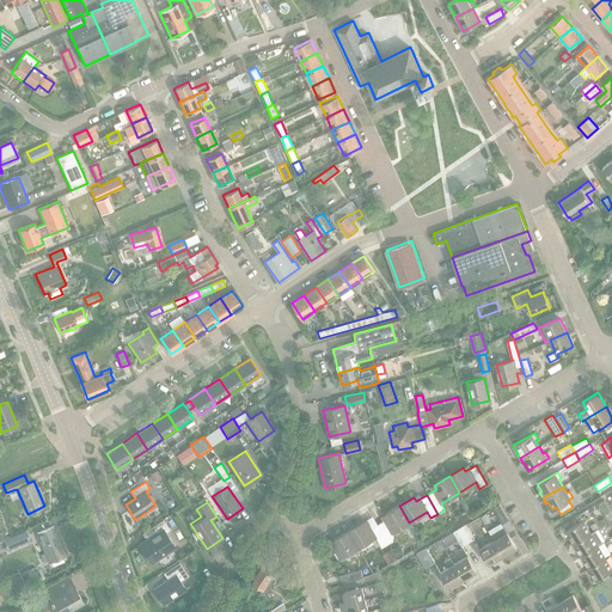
[(493,508),(501,522),(507,519),(499,505),(493,508)]
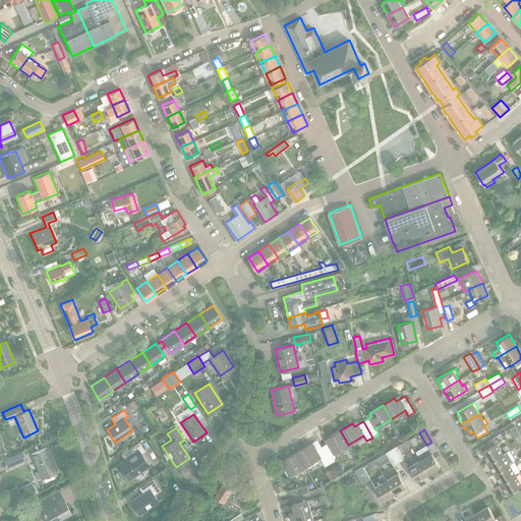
[(518,445),(520,442),(520,437),(517,429),(512,433),(518,445)]
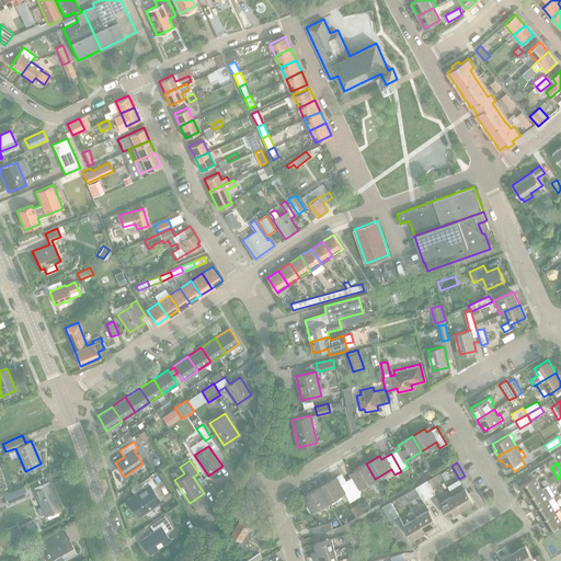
[(359,488),(375,479),(366,464),(353,471),(355,474),(346,480),(356,497),(363,494),(359,488)]
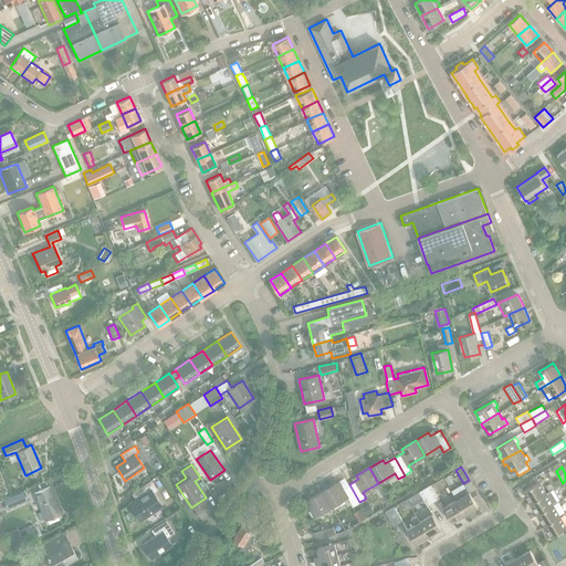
[(128,504),(139,521),(161,506),(153,494),(157,491),(150,481),(130,494),(135,500),(128,504)]
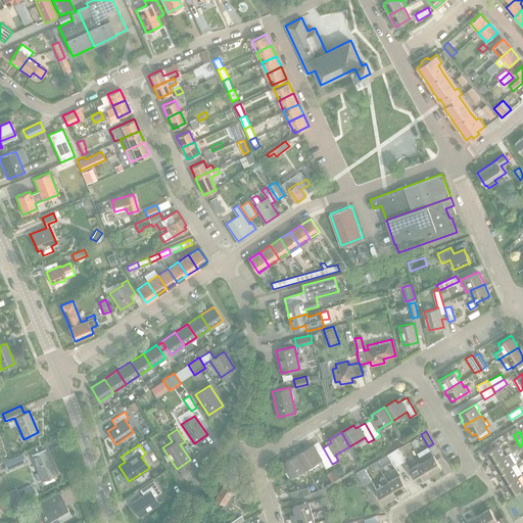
[(489,464),(505,456),(497,444),(483,454),(489,464)]
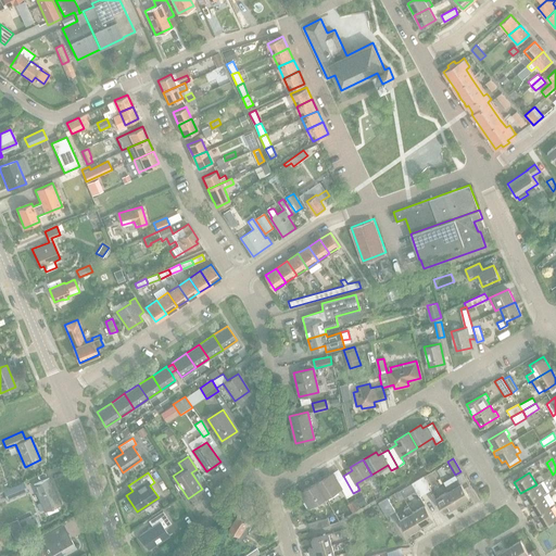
[(536,477),(539,482),(546,478),(543,472),(536,477)]
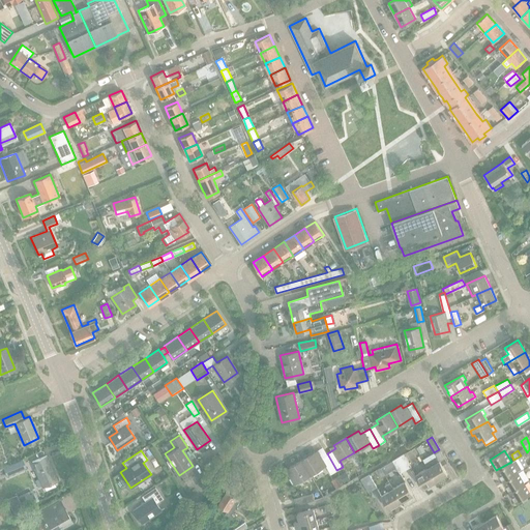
[(336,470),(327,453),(321,457),(319,453),(316,455),(314,452),(301,460),(310,474),(325,465),(330,473),(336,470)]
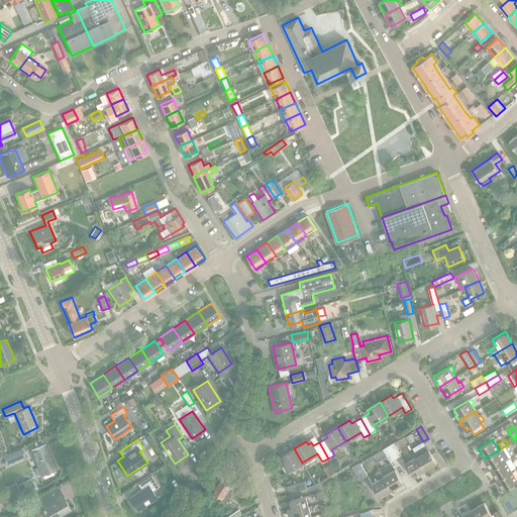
[(388,446),(395,458),(401,455),(393,442),(388,446)]
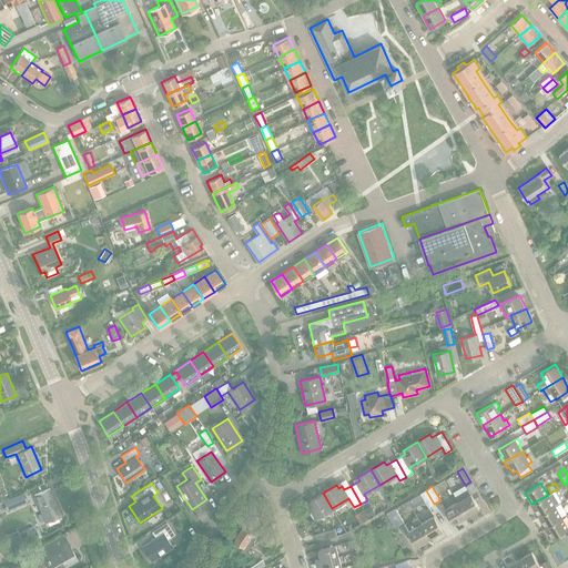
[(34,495),(46,521),(61,515),(50,488),(34,495)]
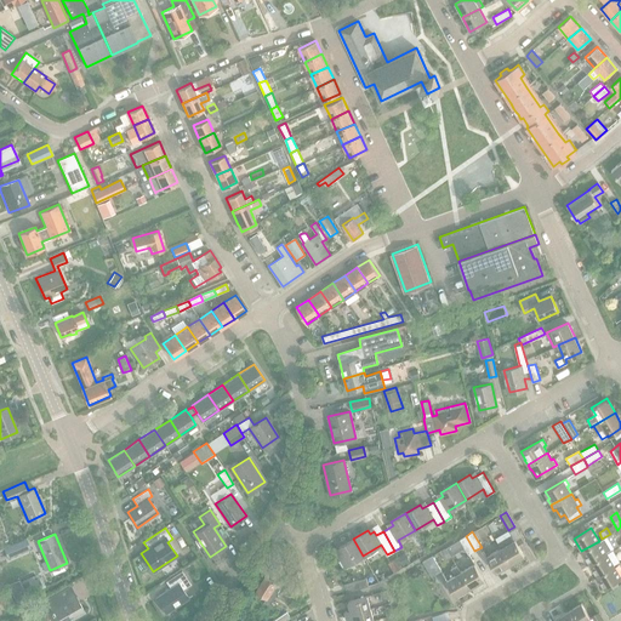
[(497,543),(501,548),(510,564),(524,556),(514,540),(511,535),(497,543)]
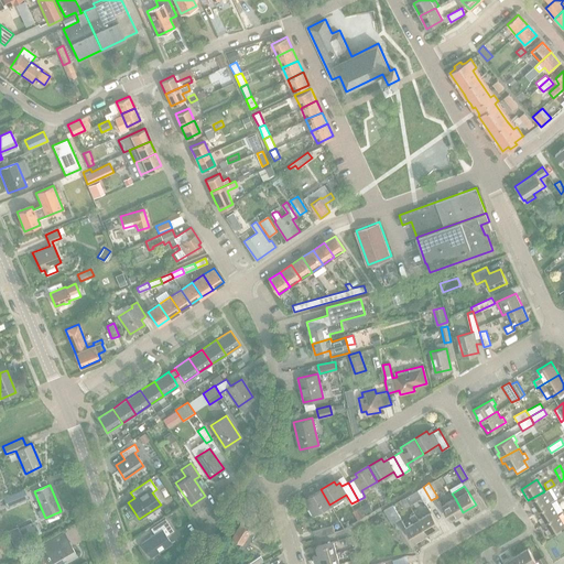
[(425,503),(431,500),(423,487),(416,490),(425,503)]
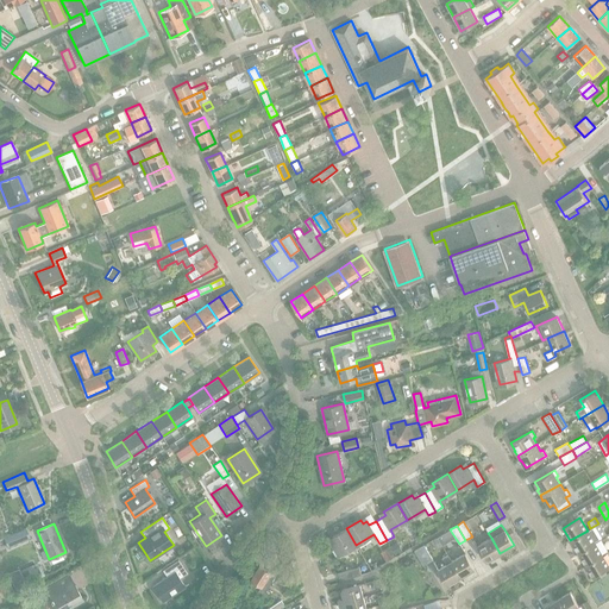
[(338,556),(356,545),(346,528),(332,537),(333,541),(331,542),(338,556)]
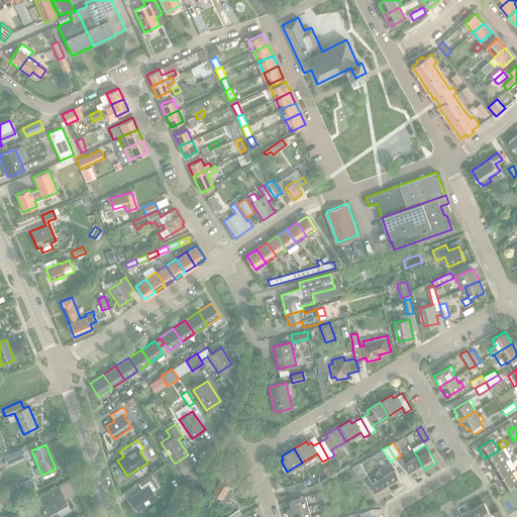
[(22,449),(3,457),(7,466),(26,456),(22,449)]
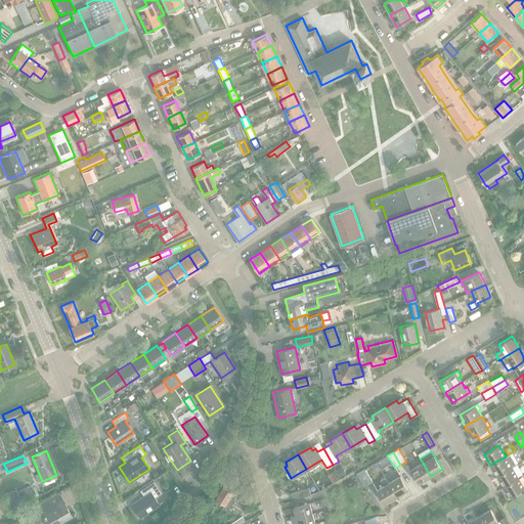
[(496,475),(512,467),(506,456),(490,465),(496,475)]
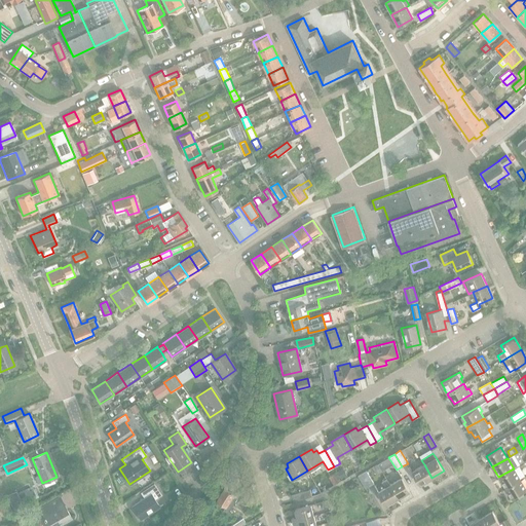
[(420,485),(431,478),(424,464),(412,472),(420,485)]
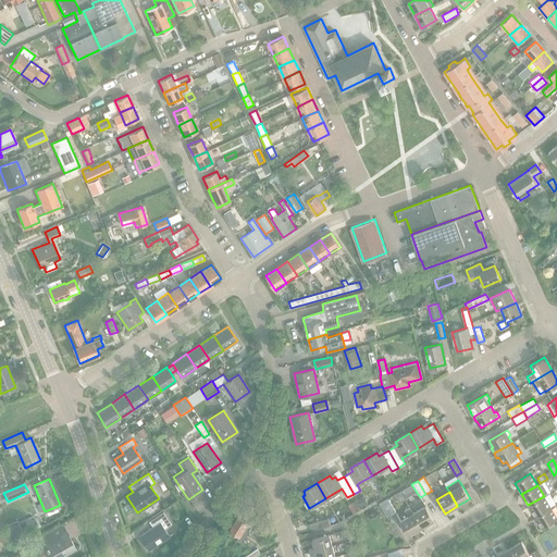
[(534,517),(551,507),(549,507),(556,504),(549,493),(544,496),(528,505),(534,517)]
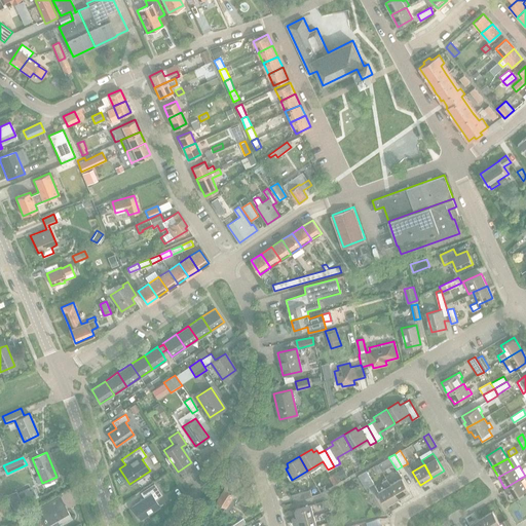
[(358,476),(365,488),(373,483),(366,471),(358,476)]
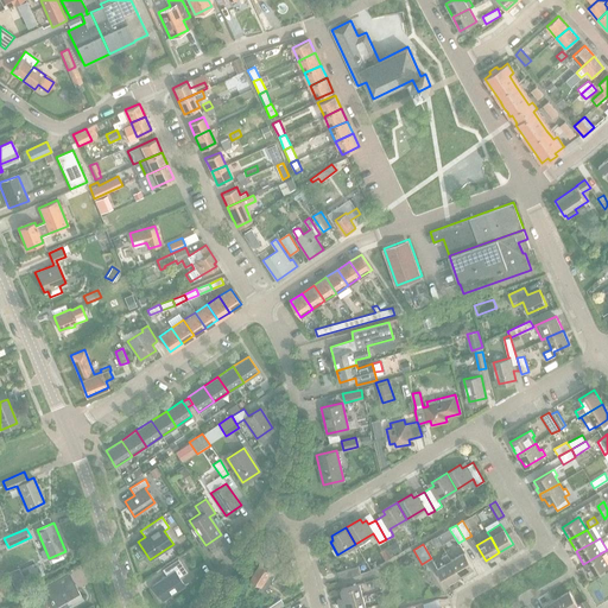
[(450,561),(460,575),(473,568),(464,552),(450,561)]
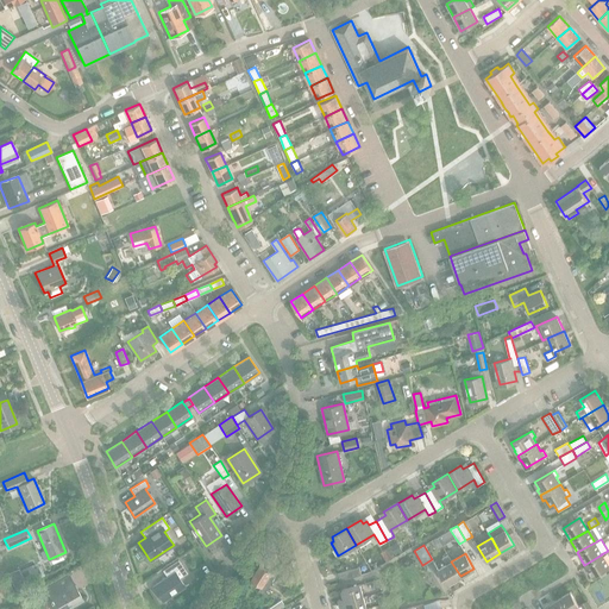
[(460,576),(451,562),(447,554),(441,558),(446,564),(438,569),(446,584),(460,576)]
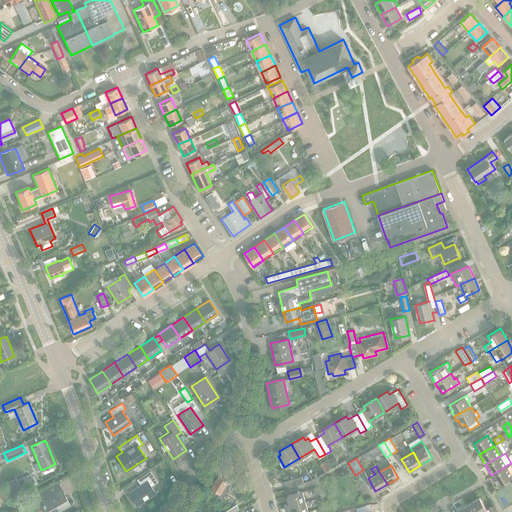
[(506,466),(491,475),(498,485),(511,477),(506,466)]
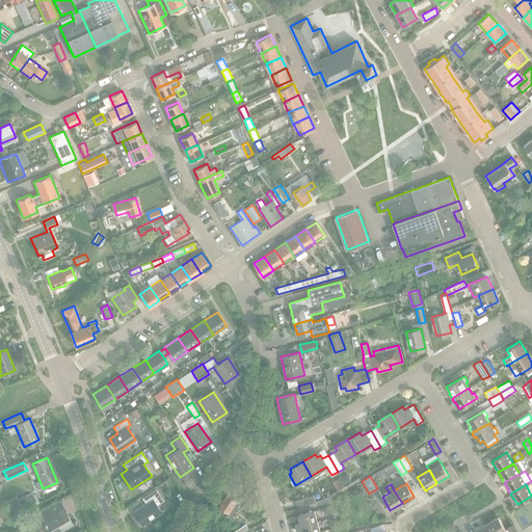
[(133,512),(142,526),(161,513),(152,500),(159,496),(155,489),(141,499),(145,504),(133,512)]
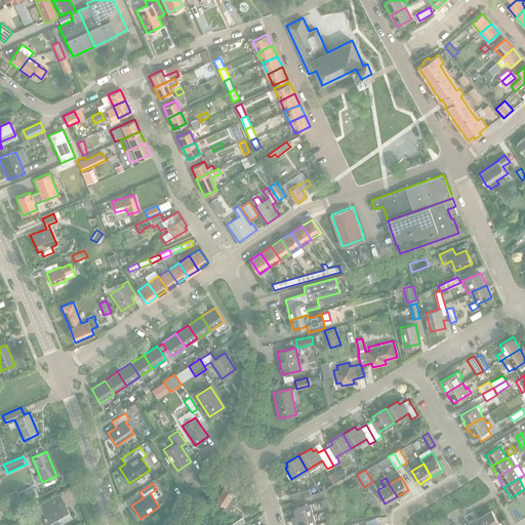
[(223,509),(227,512),(237,495),(224,487),(215,500),(225,506),(223,509)]
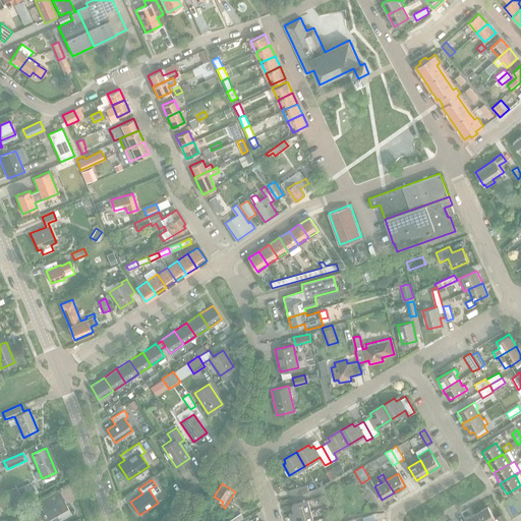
[(289,489),(290,496),(308,490),(306,484),(289,489)]
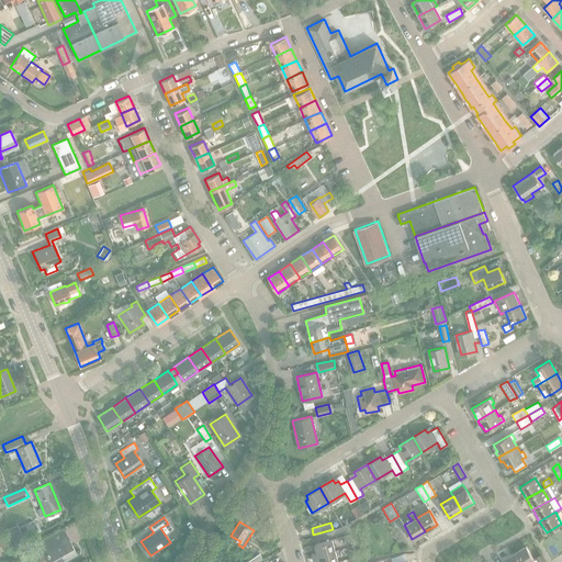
[(63,561),(65,561),(63,559),(75,552),(64,531),(42,544),(51,561),(63,561)]
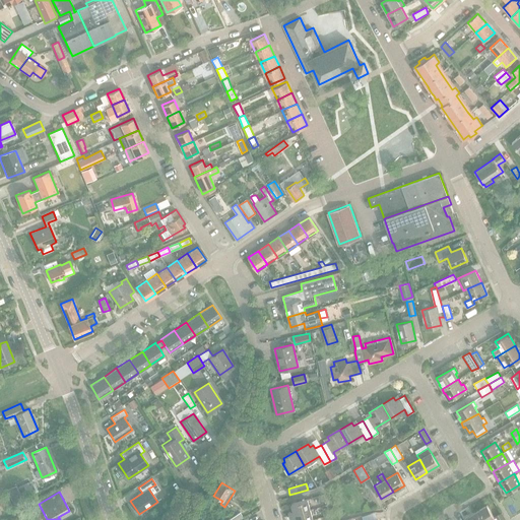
[(289,515),(310,510),(307,499),(291,504),(293,509),(288,511),(289,515)]
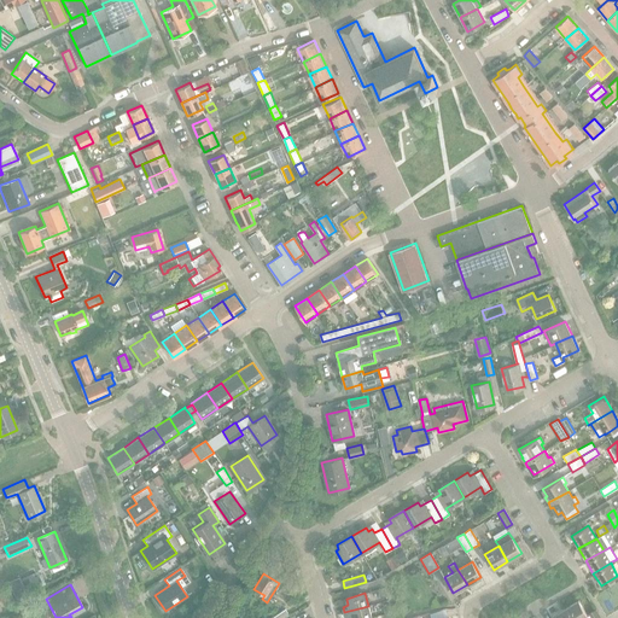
[(564,608),(569,617),(599,617),(595,610),(588,613),(589,614),(587,616),(577,600),(564,608)]
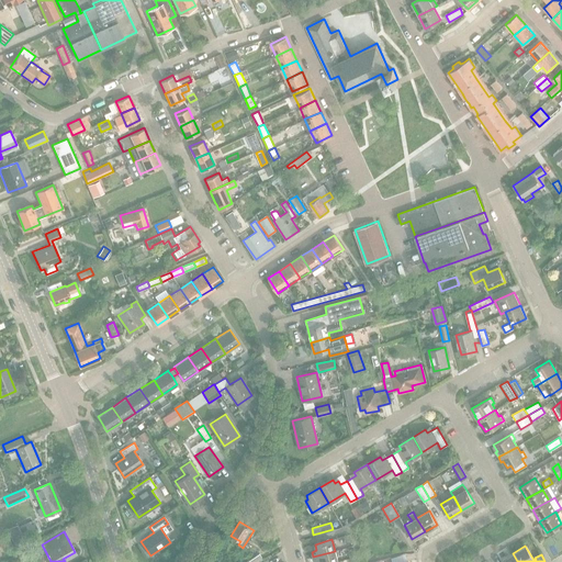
[(319,561),(335,561),(337,561),(335,551),(313,557),(314,561),(319,560),(319,561)]
